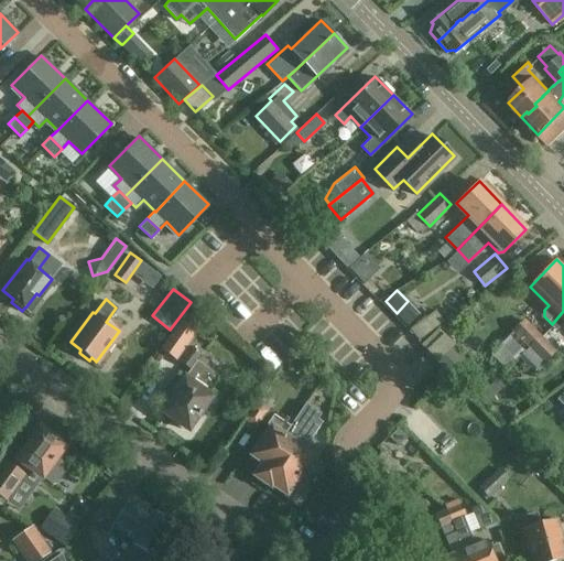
[(419,338),(443,319),(435,309),(411,328),(419,338)]
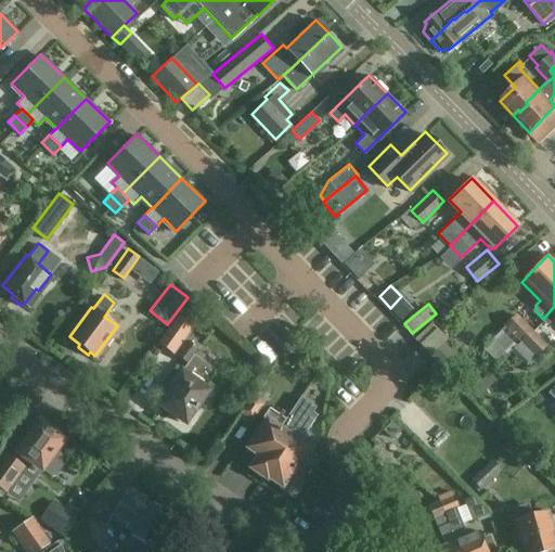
[(554,306),(543,319),(546,322),(554,315),(554,306)]
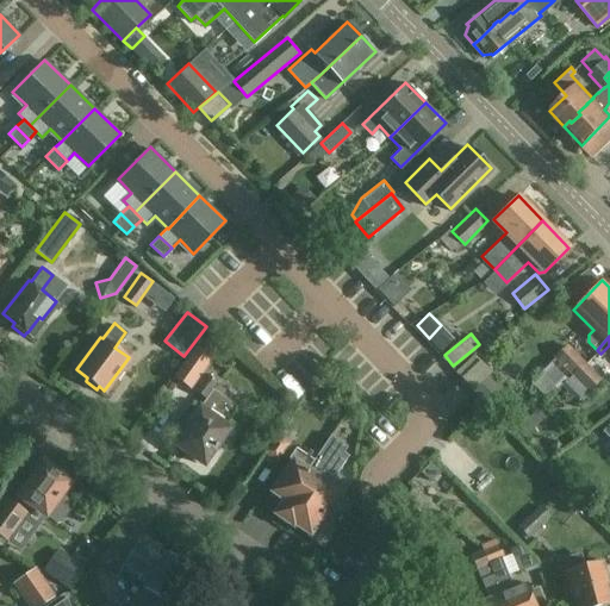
[(191,386),(213,355),(197,343),(174,374),(191,386)]
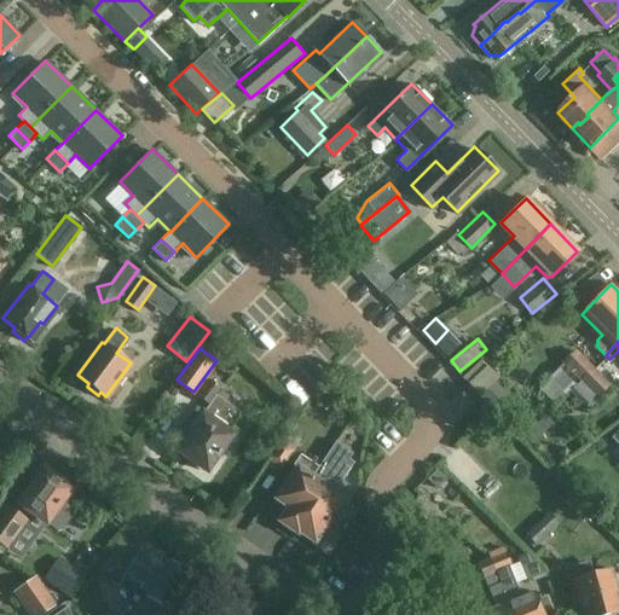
[(537,388),(554,404),(580,378),(582,378),(594,366),(574,349),(537,388)]
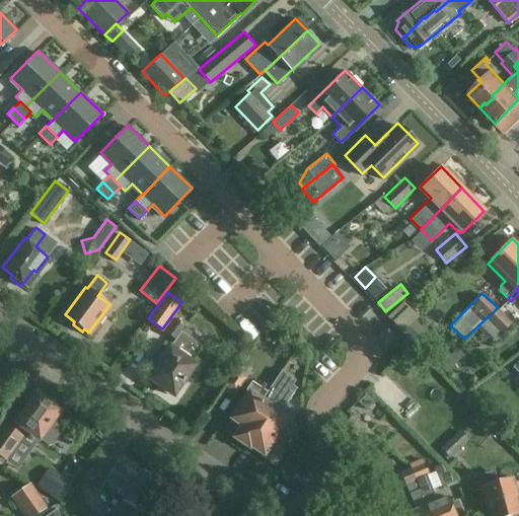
[(487,317),(464,339),(477,351),(497,330),(503,337),(513,325),(511,323),(513,321),(498,307),(488,317),(487,317)]
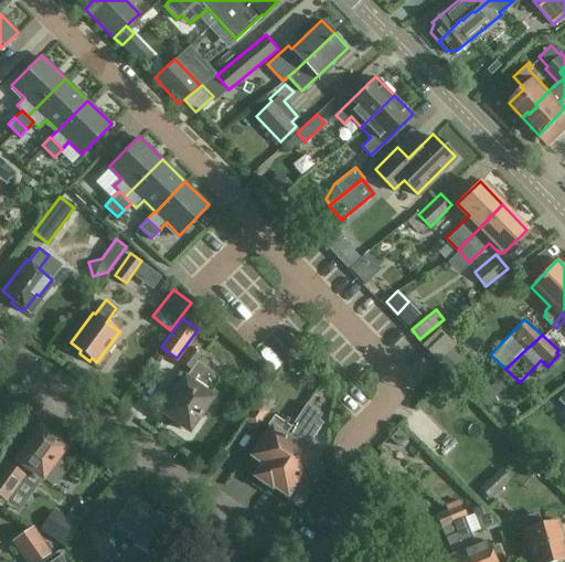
[(469,359),(454,343),(436,361),(467,391),(482,377),(467,361),(469,359)]
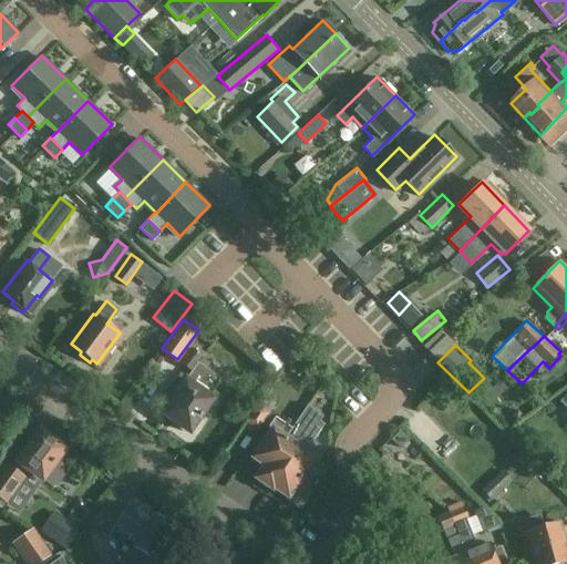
[(179,393),(165,412),(176,420),(176,423),(183,428),(186,427),(189,430),(212,398),(205,392),(208,389),(205,387),(214,373),(206,368),(210,362),(203,357),(204,356),(193,348),(192,347),(179,363),(189,370),(185,378),(175,391),(179,393)]
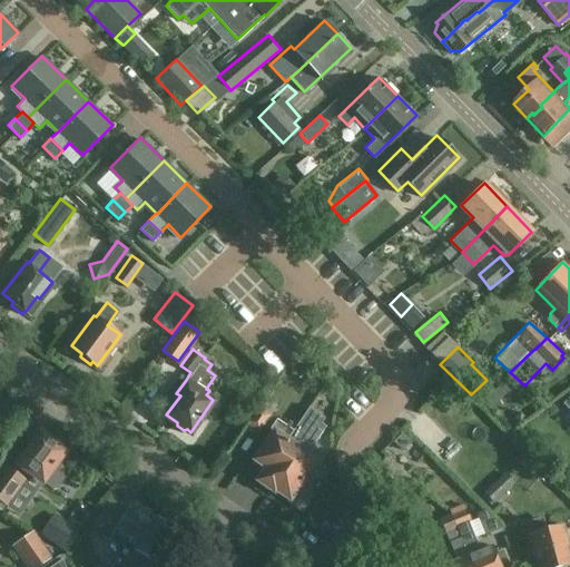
[(258,406),(247,422),(258,430),(269,413),(258,406)]
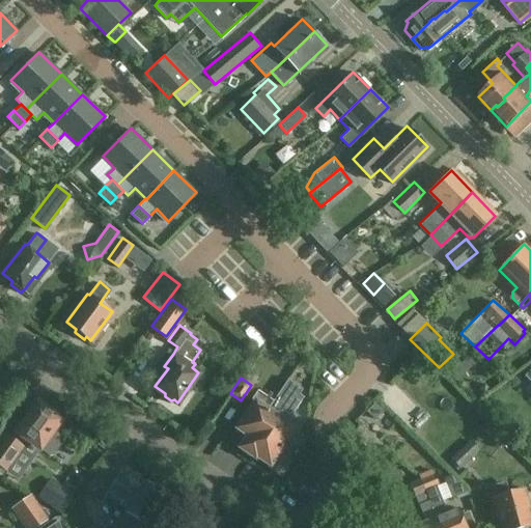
[(251,398),(255,401),(238,426),(244,431),(243,433),(244,436),(246,438),(241,445),(255,455),(256,454),(269,463),(271,464),(271,463),(281,469),(290,455),(295,459),(303,446),(302,445),(308,437),(298,431),(306,418),(295,411),(305,395),(300,392),(303,388),(288,378),(274,399),(258,389),(251,398)]
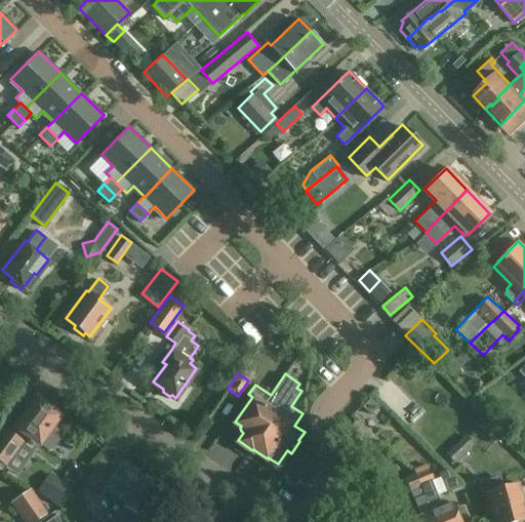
[(39,442),(39,441),(49,448),(52,448),(63,435),(62,431),(51,424),(58,414),(55,412),(55,409),(50,406),(48,406),(37,398),(26,413),(24,411),(14,425),(15,425),(10,432),(4,428),(0,434),(0,459),(6,464),(23,441),(23,440),(27,434),(39,442)]
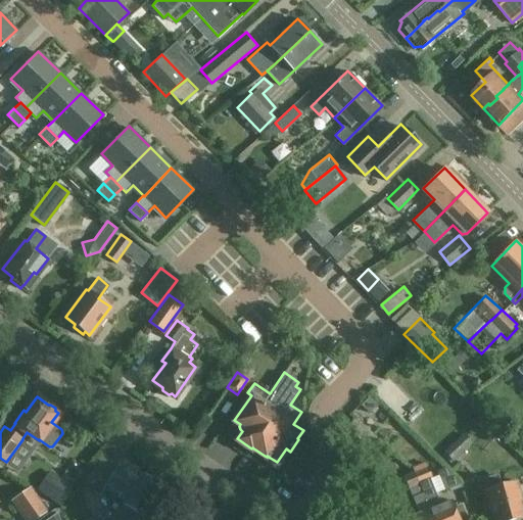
[(347,426),(369,447),(377,438),(355,417),(347,426)]
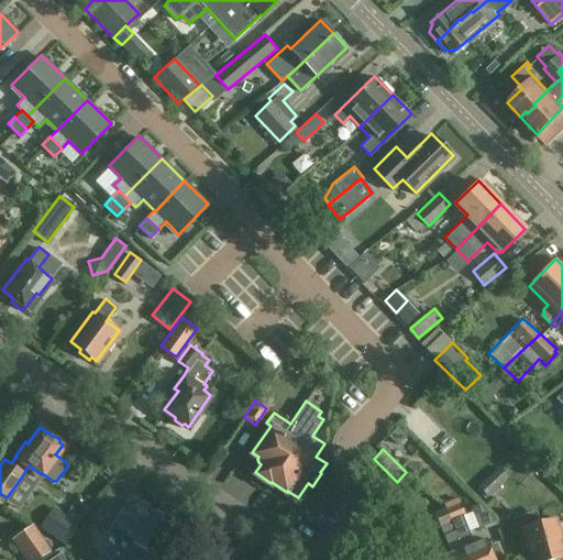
[(487,495),(509,475),(498,464),(477,485),(487,495)]
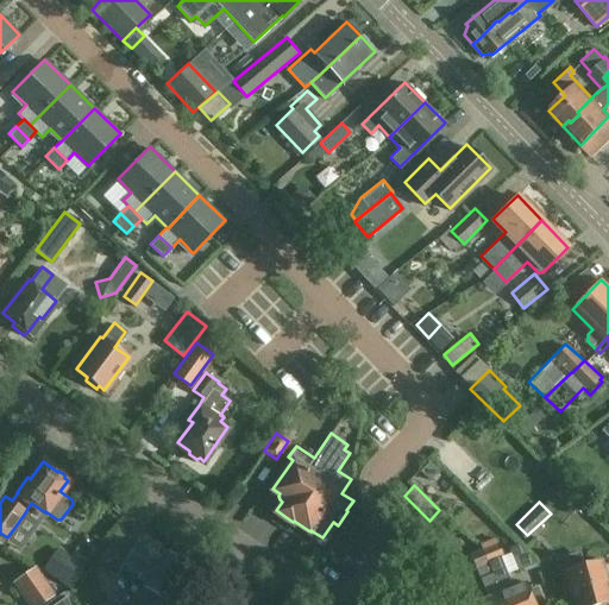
[(117,604),(129,604),(135,599),(165,554),(163,553),(165,549),(155,542),(152,544),(140,537),(123,562),(126,565),(119,574),(129,580),(121,590),(126,593),(117,604)]
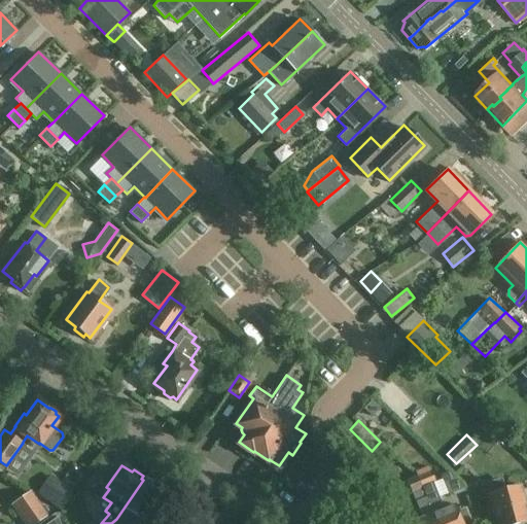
[(471,523),(466,509),(458,512),(455,504),(444,509),(434,484),(436,483),(429,466),(417,472),(419,476),(424,488),(438,523),(471,523)]
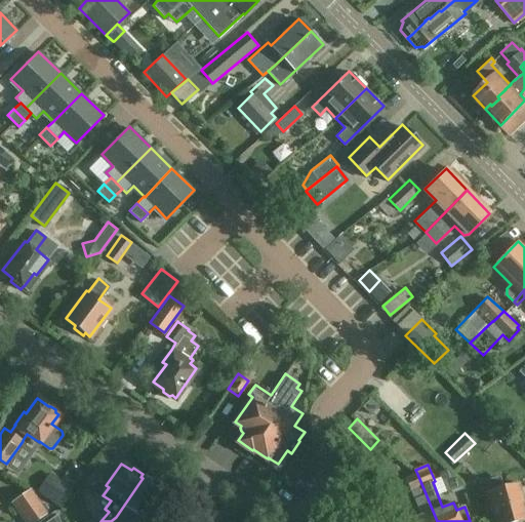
[(461,486),(458,479),(448,469),(439,473),(447,492),(461,486)]
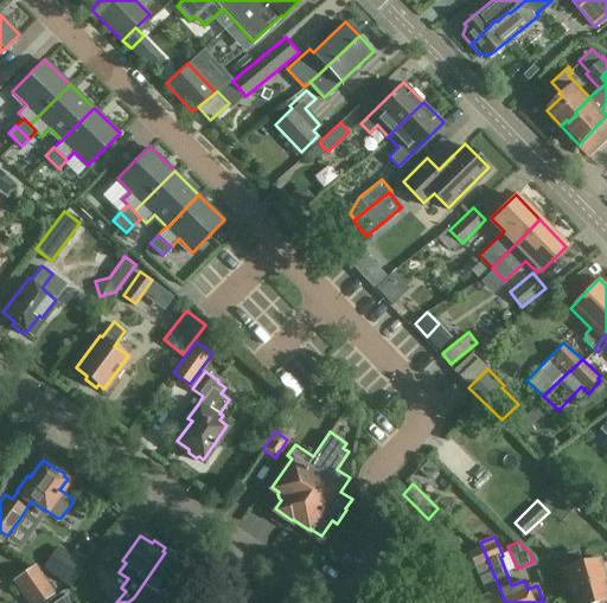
[(128,602),(153,602),(160,594),(170,601),(195,566),(167,547),(165,552),(134,597),(128,602)]
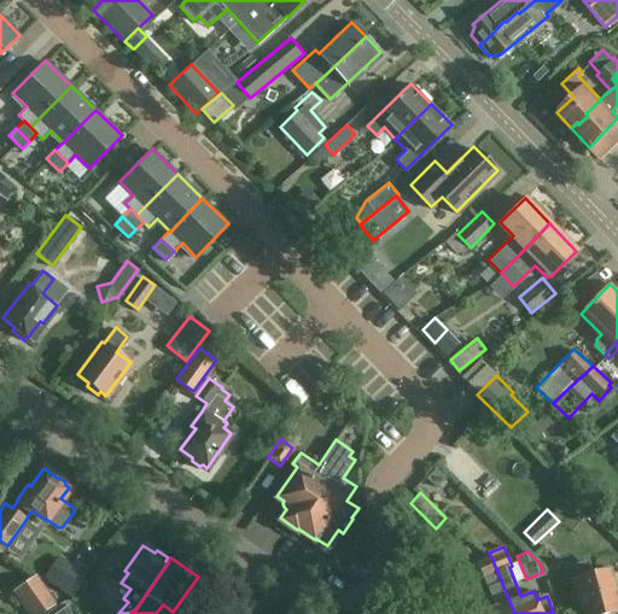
[(497,572),(491,557),(478,562),(484,577),(497,572)]
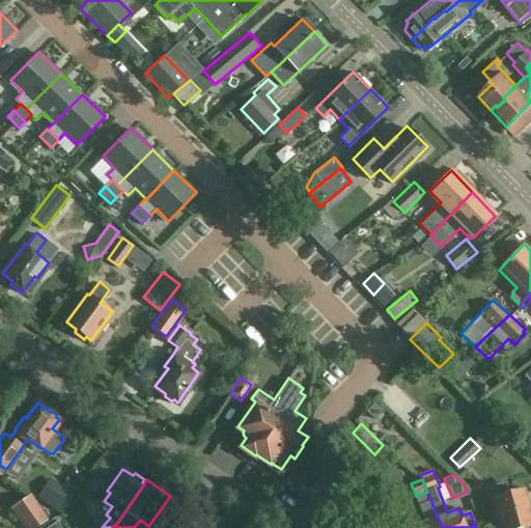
[(526,506),(528,506),(524,489),(507,494),(504,482),(490,487),(493,498),(491,498),(495,515),(500,512),(503,527),(514,527),(530,524),(526,506)]
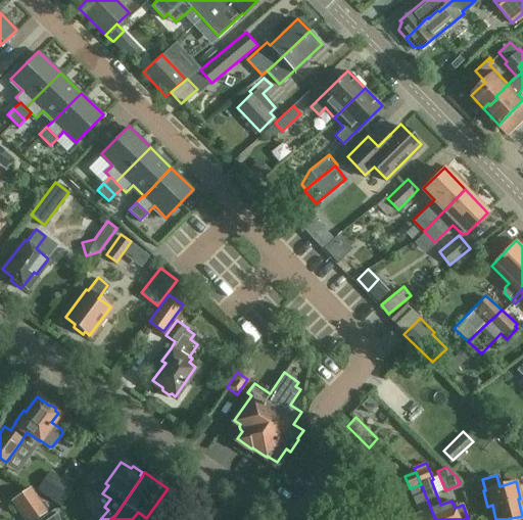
[(59,476),(48,493),(61,503),(74,485),(59,476)]
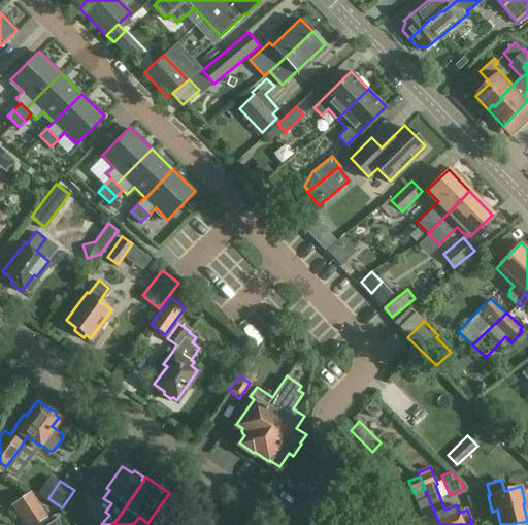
[(414,493),(424,518),(414,522),(415,524),(439,524),(425,489),(414,493)]
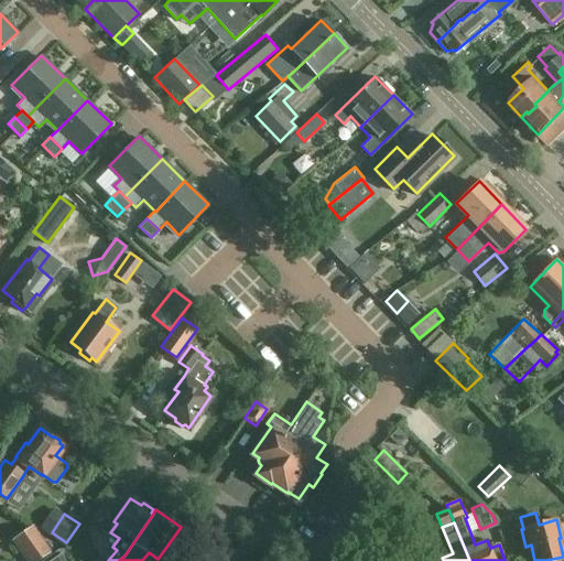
[(29,560),(33,560),(51,549),(33,524),(25,529),(34,542),(22,551),(29,560)]
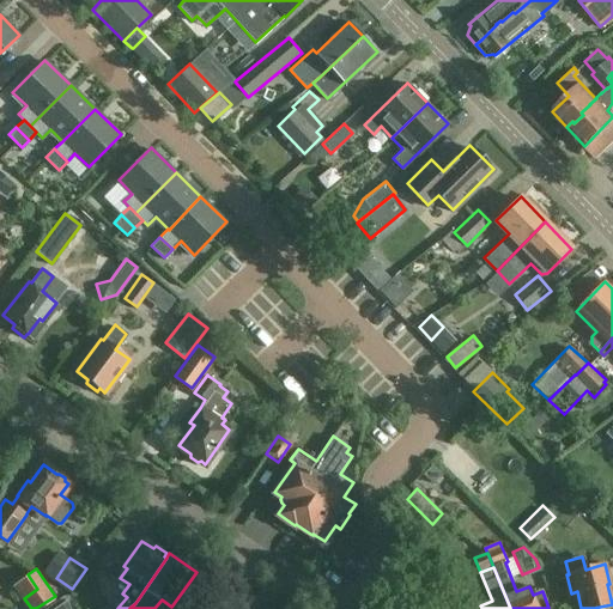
[(68,608),(64,595),(42,608),(68,608)]
